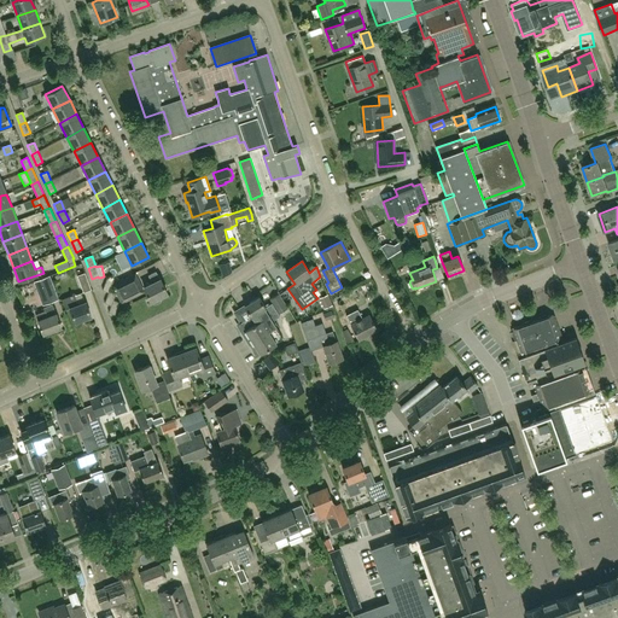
[(159,279),(156,272),(147,275),(152,283),(144,287),(152,303),(155,304),(161,302),(161,298),(159,297),(167,293),(159,279)]
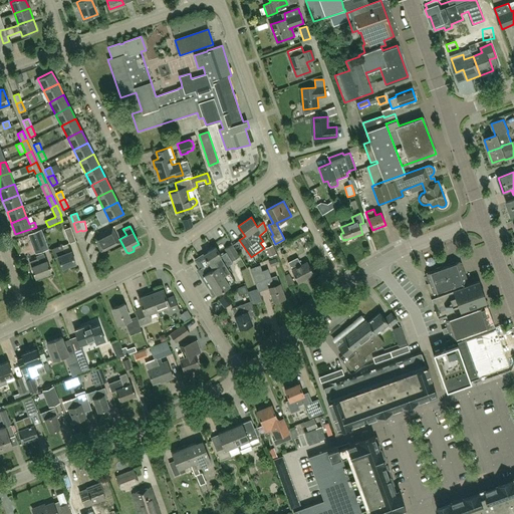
[(76,241),(70,227),(64,229),(69,244),(76,241)]
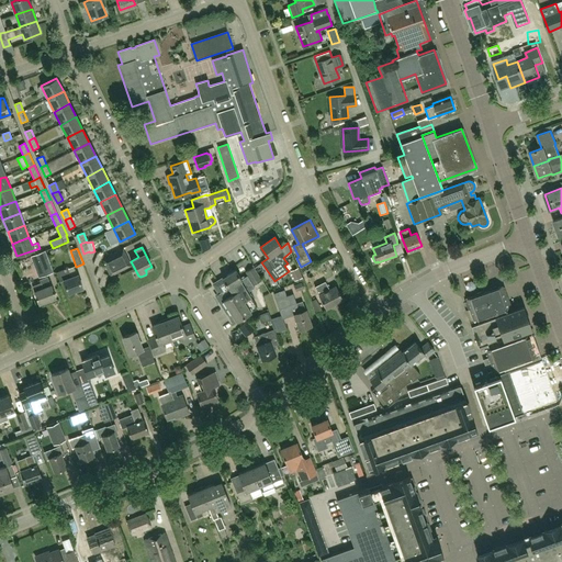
[(122,249),(102,259),(110,276),(120,271),(131,266),(128,261),(122,249)]
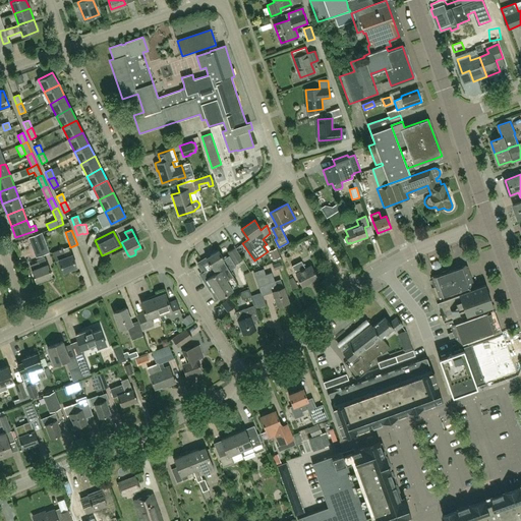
[(42,233),(29,237),(37,257),(49,252),(42,233)]
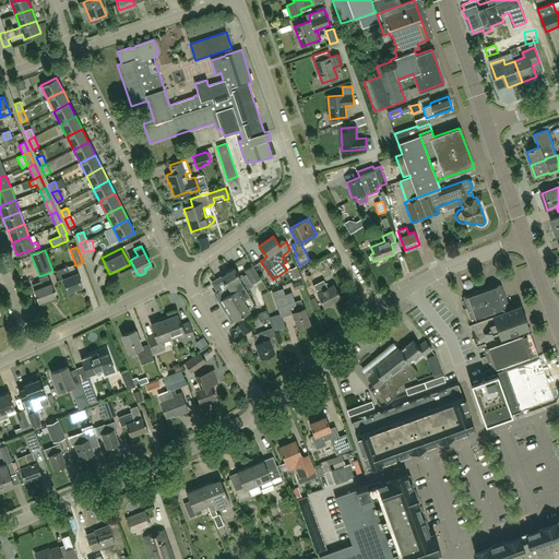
[(98,264),(99,263),(103,253),(97,251),(93,262),(98,264)]
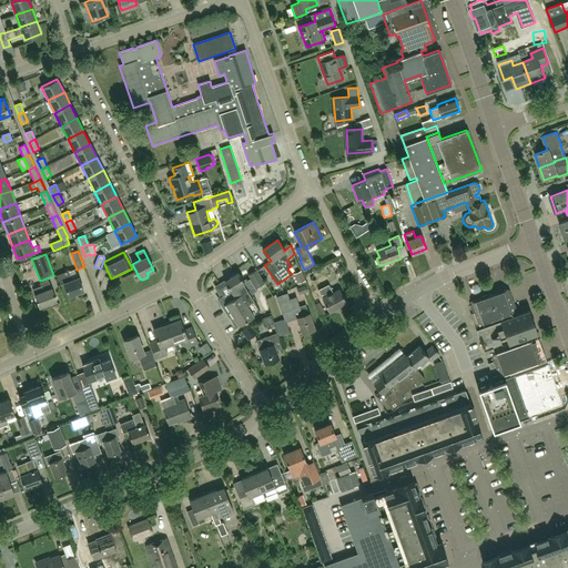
[(327,264),(308,279),(315,288),(335,274),(327,264)]
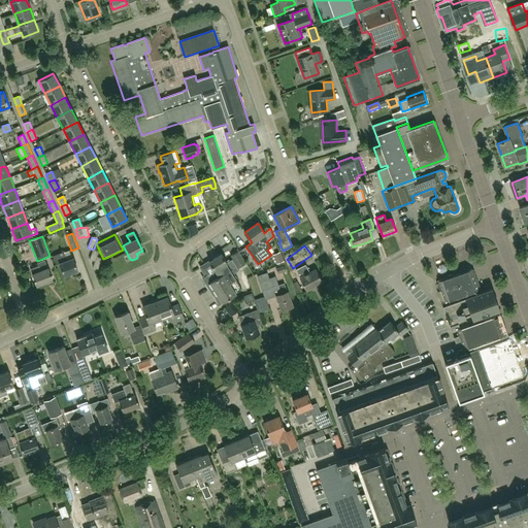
[(94,249),(93,250),(90,259),(95,261),(97,257),(99,251),(94,249)]
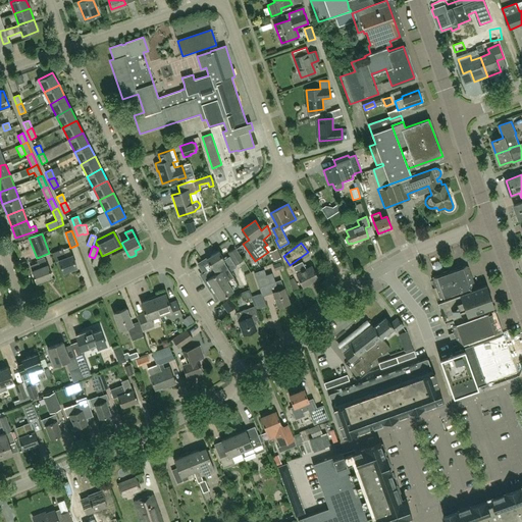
[(68,248),(62,250),(52,254),(55,262),(59,261),(63,272),(76,267),(72,255),(71,255),(68,248)]
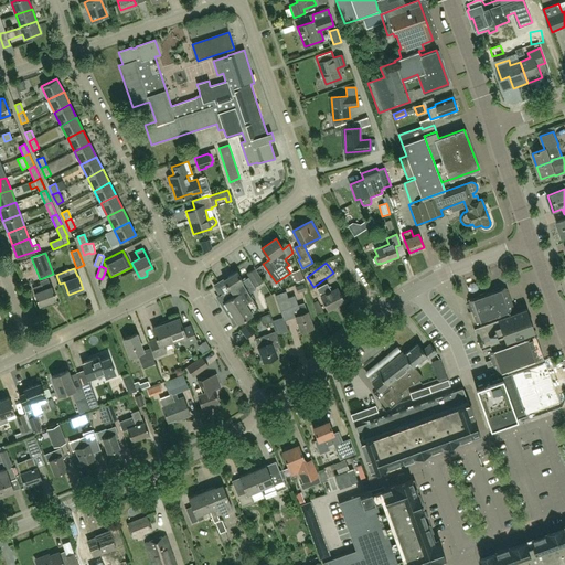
[(292,273),(297,283),(304,280),(300,269),(292,273)]
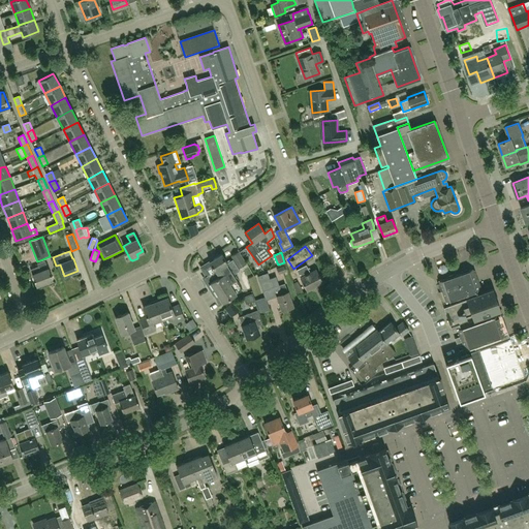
[(221,301),(222,303),(242,289),(234,277),(248,268),(241,255),(234,260),(227,263),(221,254),(199,268),(206,277),(203,278),(218,303),(221,301)]
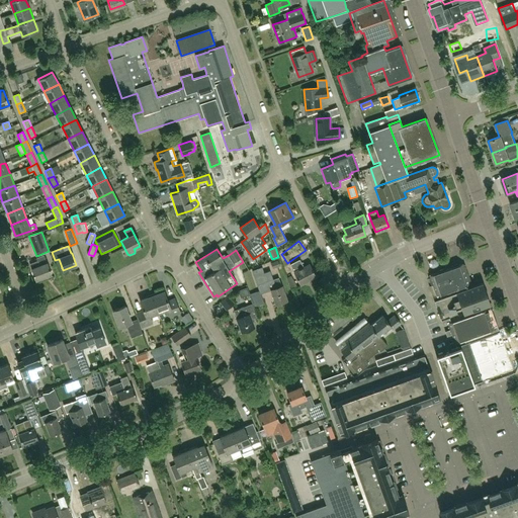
[(321,251),(316,257),(324,263),(329,256),(321,251)]
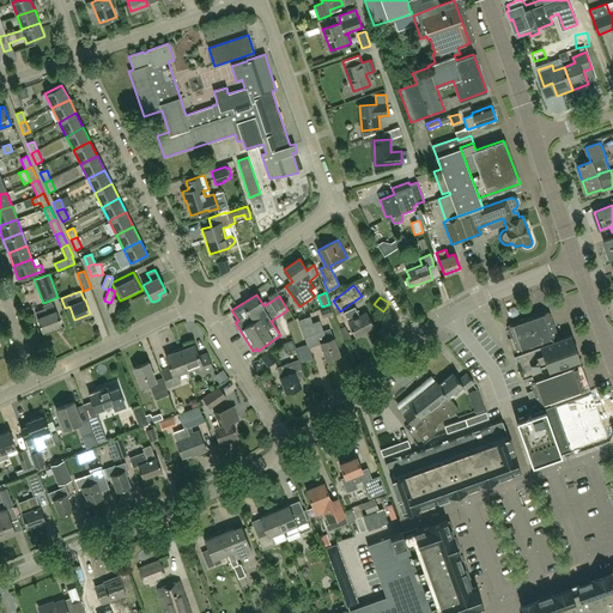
[(113,298),(110,303),(108,310),(114,313),(119,301),(113,298)]
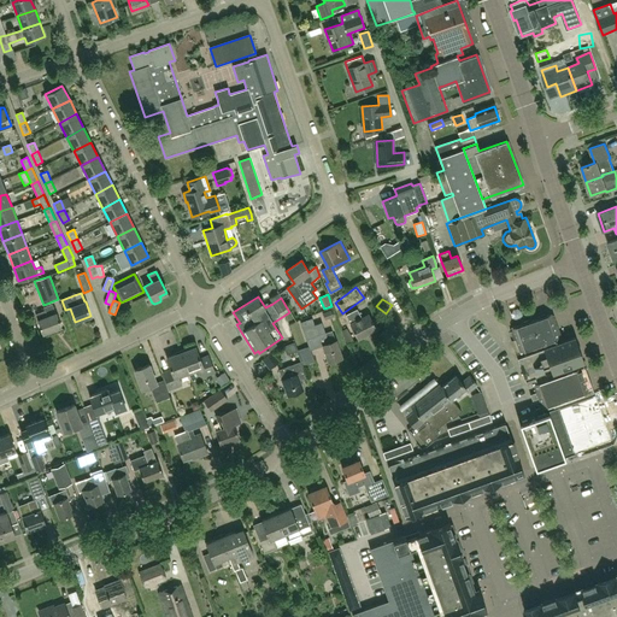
[(43,307),(45,310),(35,315),(42,334),(62,327),(57,312),(54,313),(52,304),(43,307)]
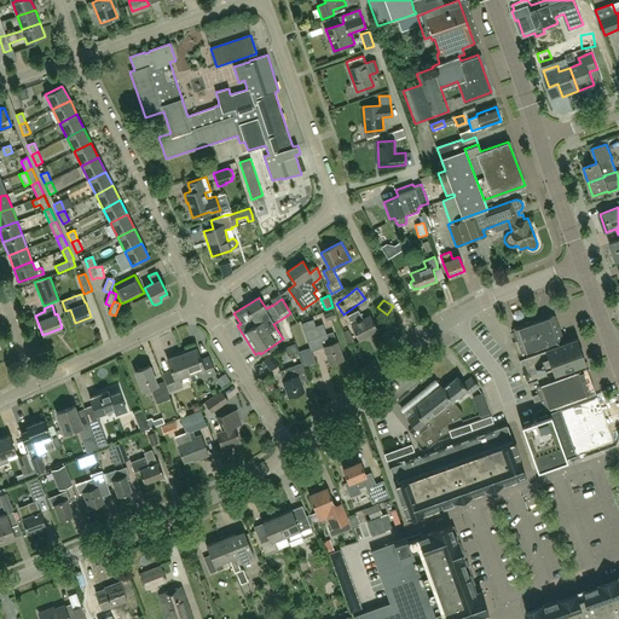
[(358,310),(347,316),(352,325),(359,340),(377,330),(370,316),(363,319),(358,310)]
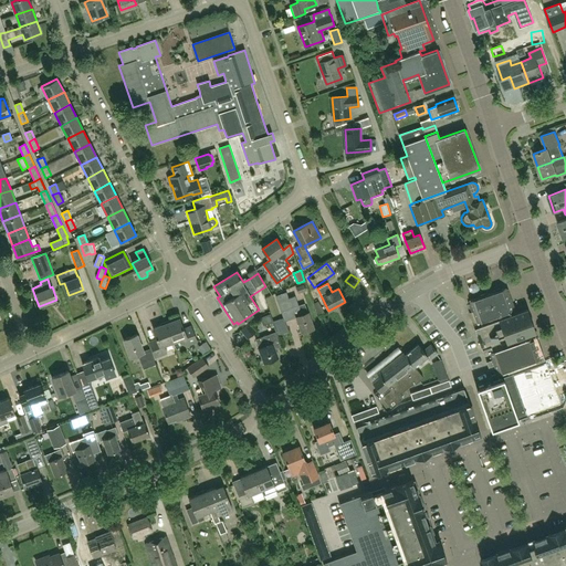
[(304,284),(295,287),(299,294),(306,291),(304,284)]
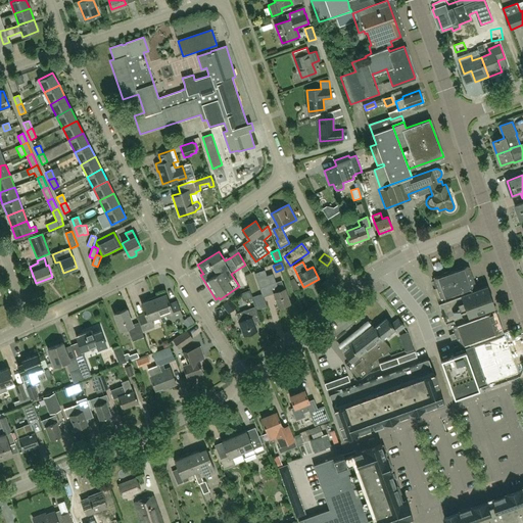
[(437,288),(433,289),(437,298),(436,298),(438,303),(470,292),(469,288),(474,286),(467,266),(434,278),(437,288)]
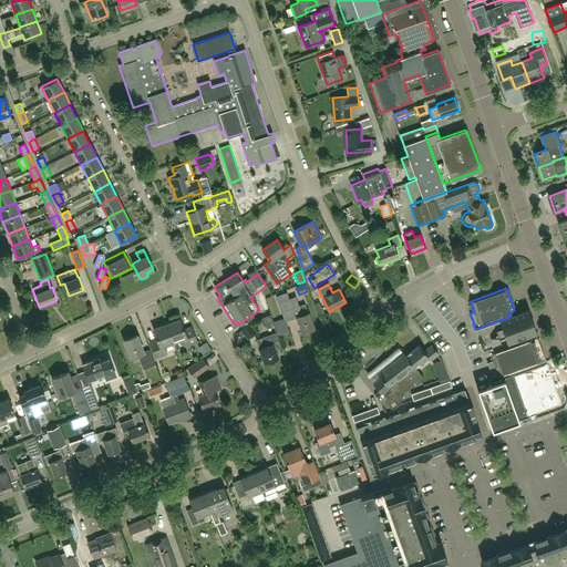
[(370,301),(366,291),(357,296),(361,306),(370,301)]
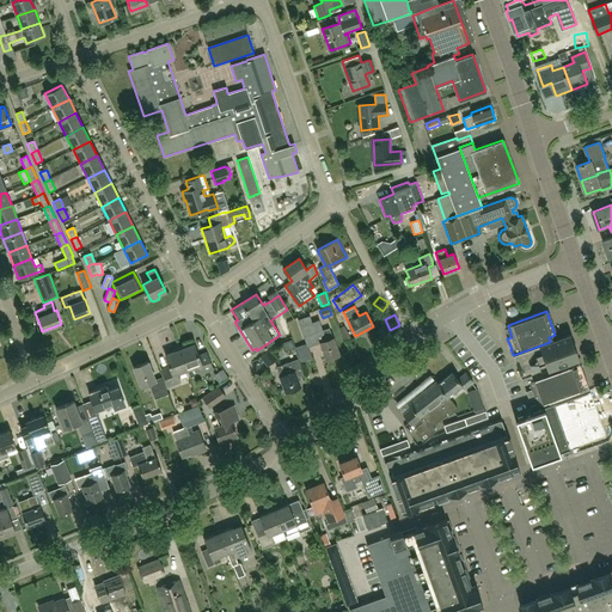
[(310,316),(298,319),(307,347),(320,342),(326,359),(338,355),(332,337),(329,329),(323,331),(319,320),(312,323),(310,316)]
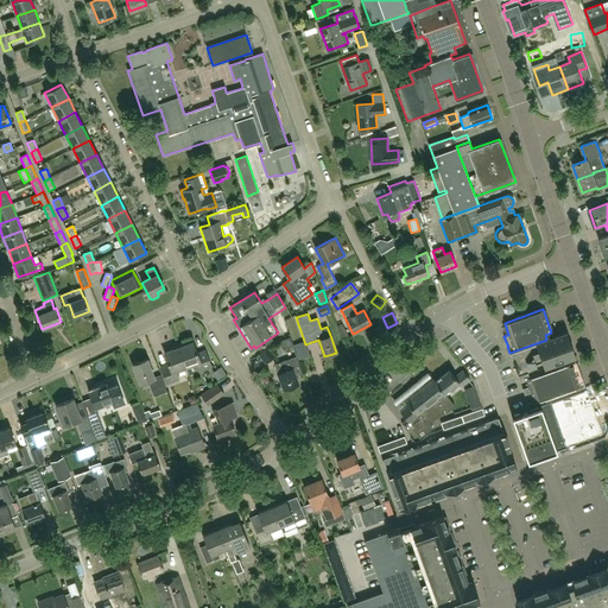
[(565,333),(546,340),(510,353),(520,381),(526,379),(575,361),(574,356),(565,333)]
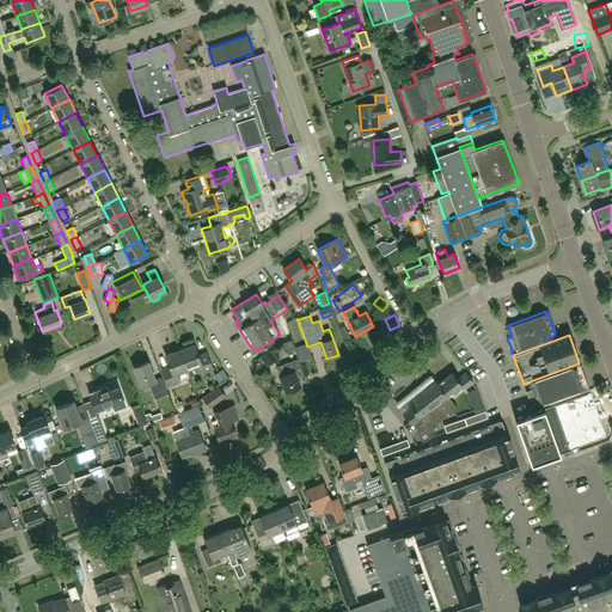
[(292,340),(281,343),(285,352),(295,348),(292,340)]
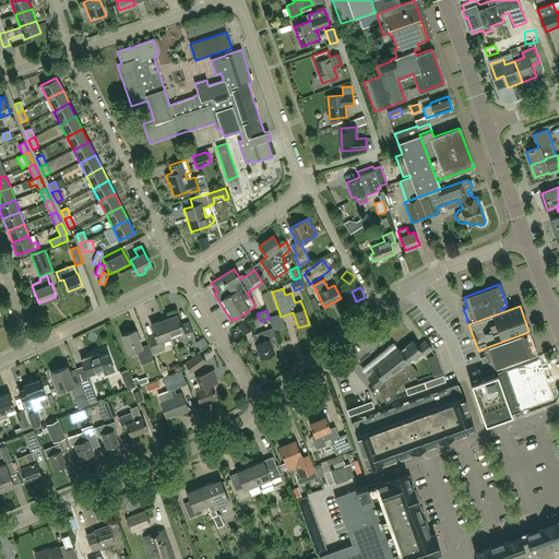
[(164,319),(170,337),(180,334),(183,342),(194,337),(189,322),(181,325),(177,314),(164,319)]
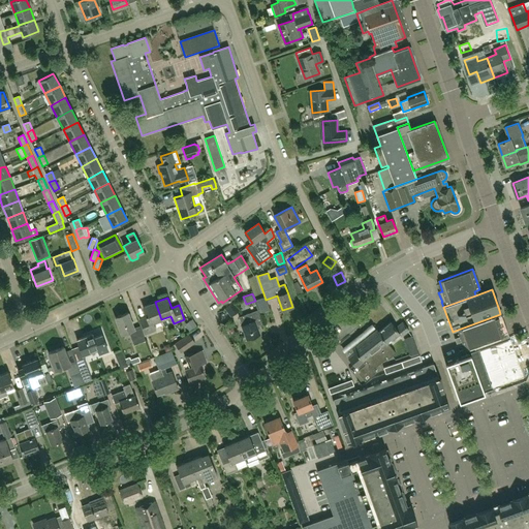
[(161,319),(155,302),(143,307),(147,317),(139,319),(145,334),(156,330),(153,322),(161,319)]
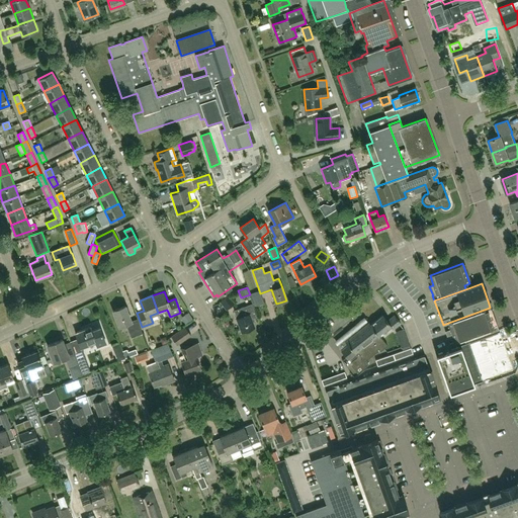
[(234,304),(228,295),(221,303),(227,310),(234,304)]
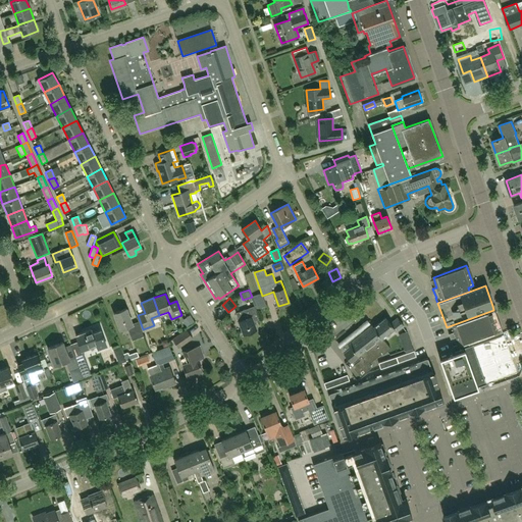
[(254,307),(242,311),(236,313),(244,334),(256,329),(253,322),(259,320),(254,307)]
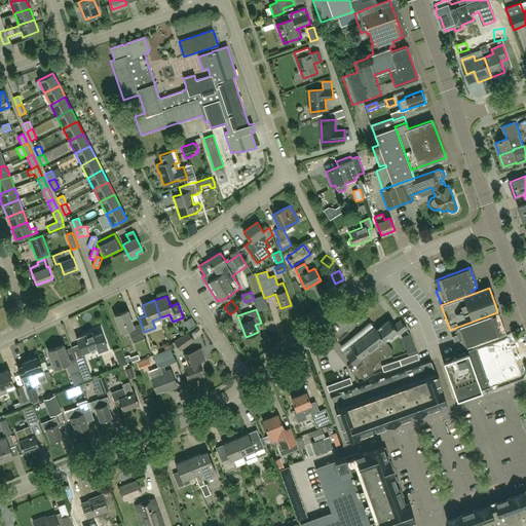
[(127,310),(115,315),(120,332),(127,329),(130,336),(136,334),(139,341),(145,339),(139,324),(133,327),(127,310)]
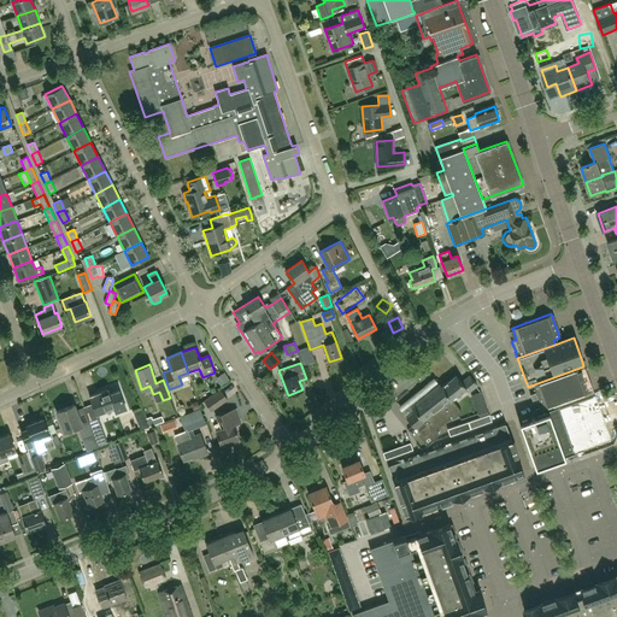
[(585,366),(583,366),(534,385),(536,393),(539,399),(542,407),(535,410),(538,416),(548,411),(594,394),(592,389),(593,389),(585,366)]
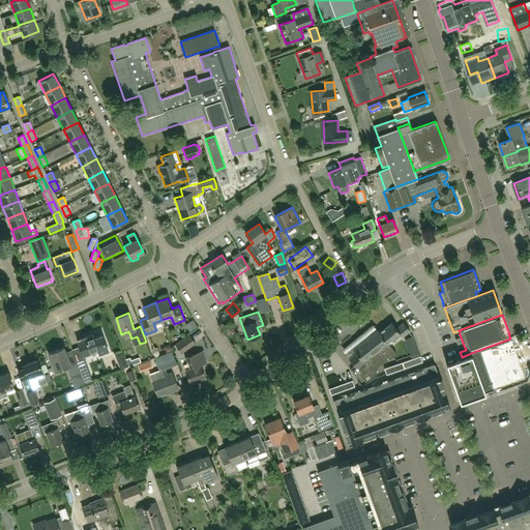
[(188,322),(193,329),(197,326),(193,320),(188,322)]
